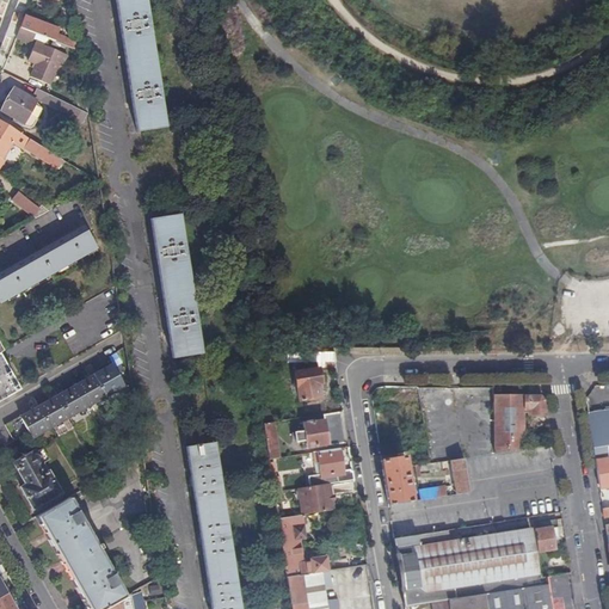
[(118,0),(140,131),(167,125),(147,0),(118,0)]
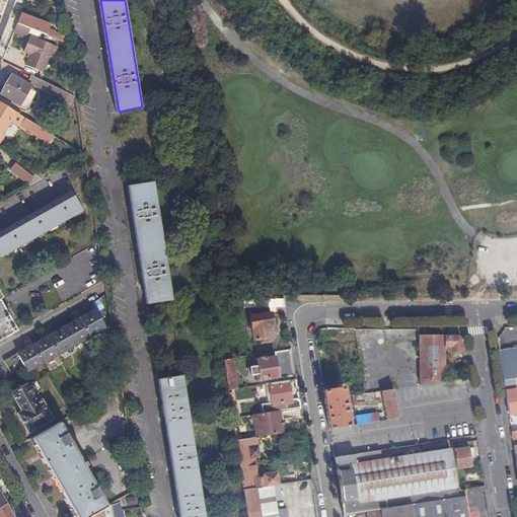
[(62,6),(53,2),(51,7),(60,11),(62,6)]
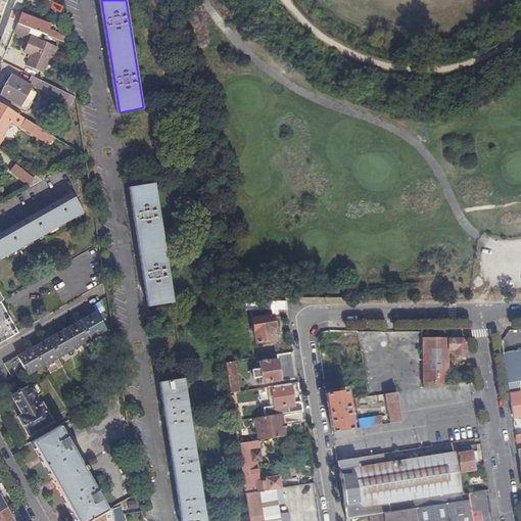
[(52,25),(22,12),(19,22),(33,29),(68,42),(67,36),(58,33),(58,32),(51,29),(52,25)]
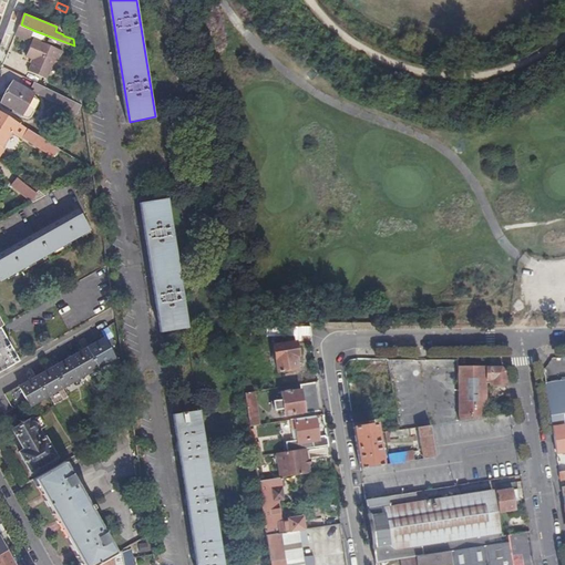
[(36,31),(21,24),(17,33),(32,40),(36,31)]
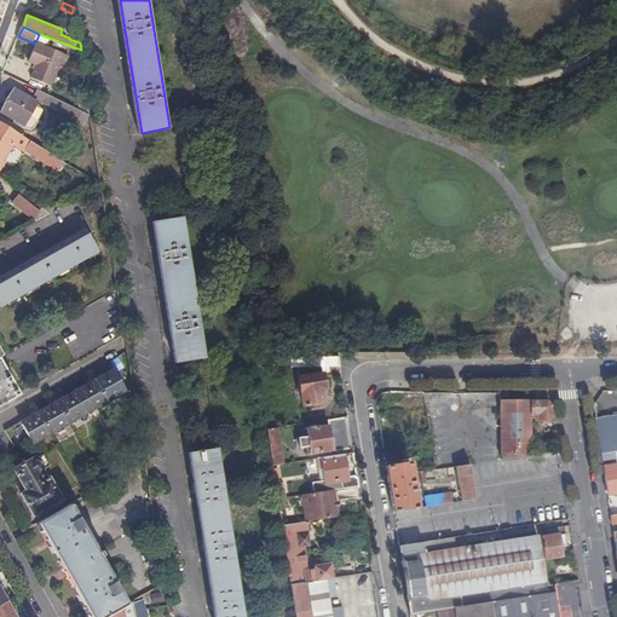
[(70,55),(39,42),(32,62),(40,64),(35,78),(53,85),(63,63),(67,64),(70,55)]
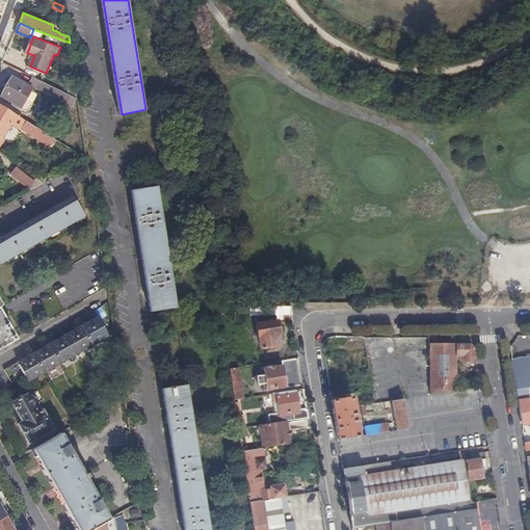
[(33,87),(15,77),(3,96),(22,106),(33,87)]
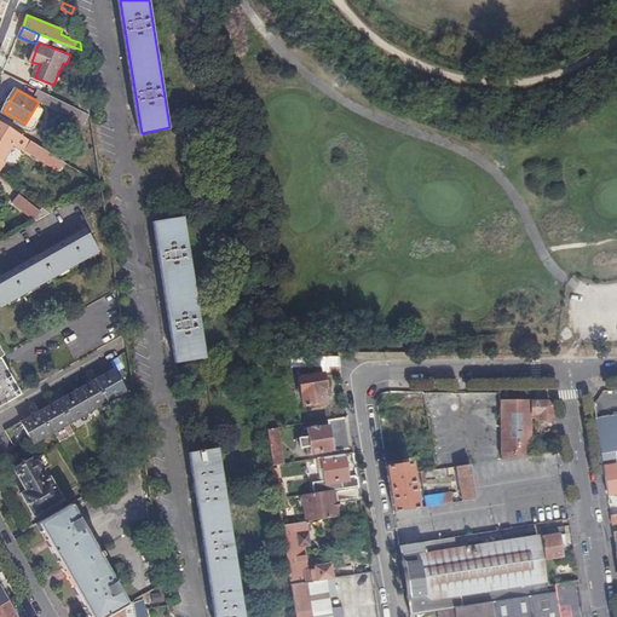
[(84,110),(44,91),(40,98),(80,119),(84,110)]
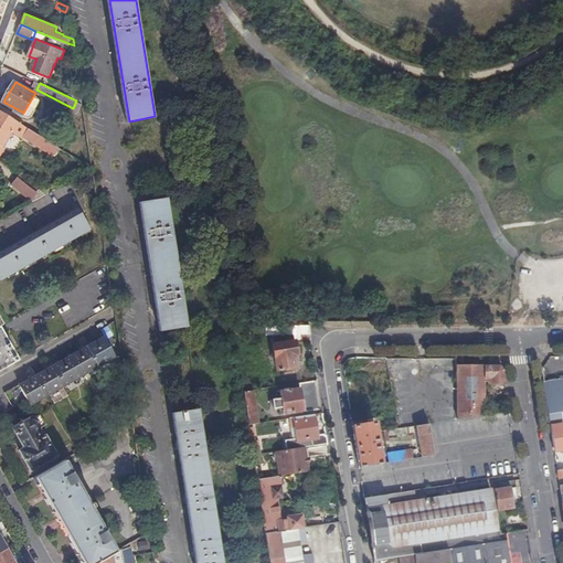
[(59,147),(59,146),(0,108),(0,152),(4,146),(13,131),(23,138),(25,136),(55,155),(61,148),(59,147)]
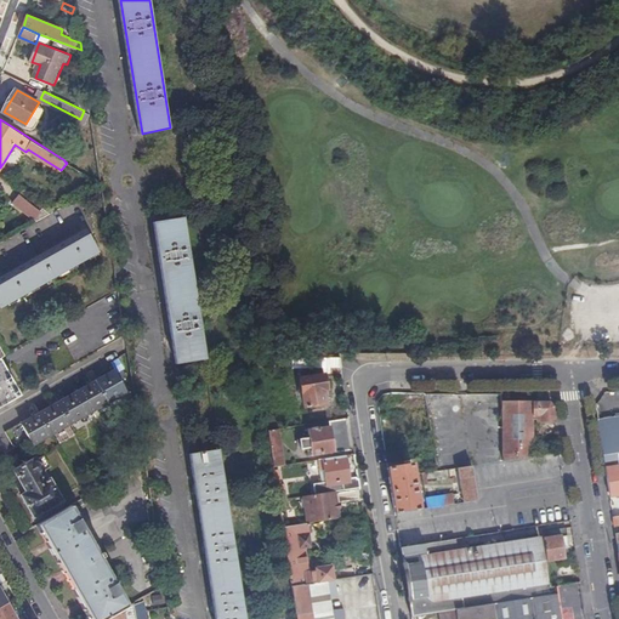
[(37,219),(45,209),(23,192),(15,202),(37,219)]
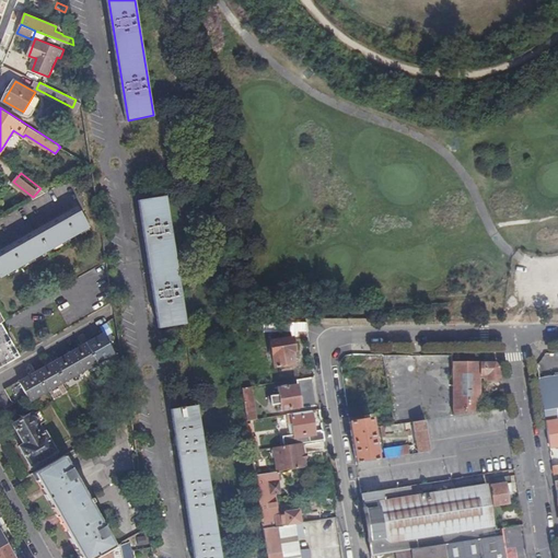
[(34,199),(46,193),(41,188),(33,197),(34,199)]
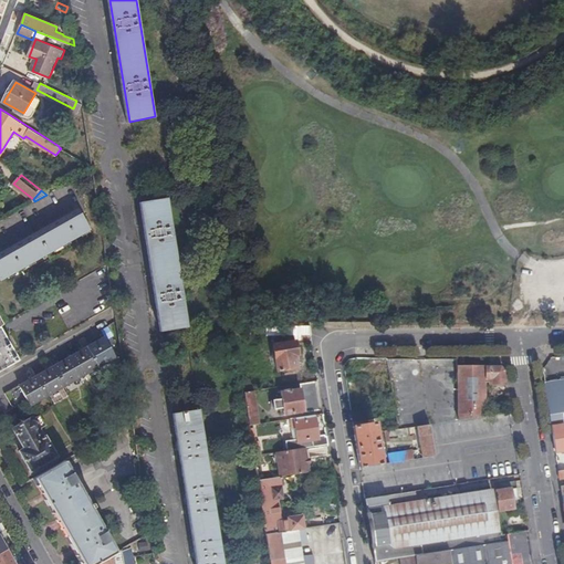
[(168,197),(142,201),(163,331),(189,326),(168,197)]
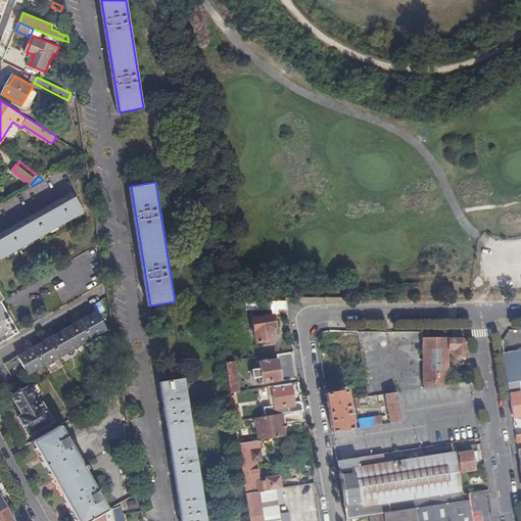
[(0,255),(1,256),(1,257),(84,211),(76,197),(0,239),(0,255)]
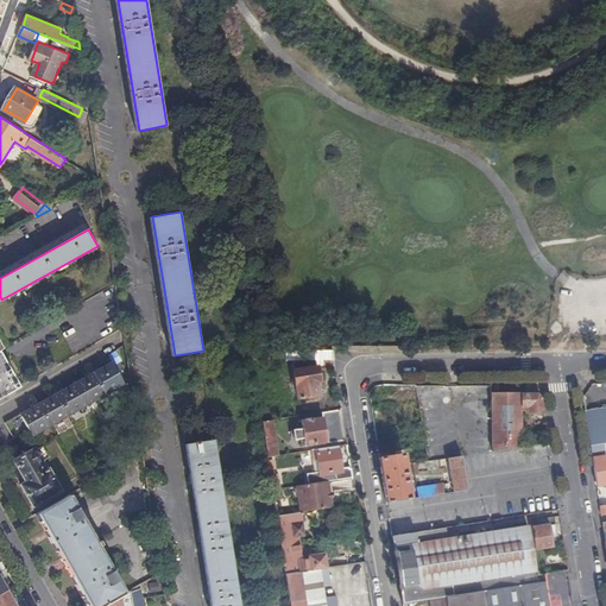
[(335,348),(286,349),(289,359),(319,359),(326,359),(336,359),(335,348)]
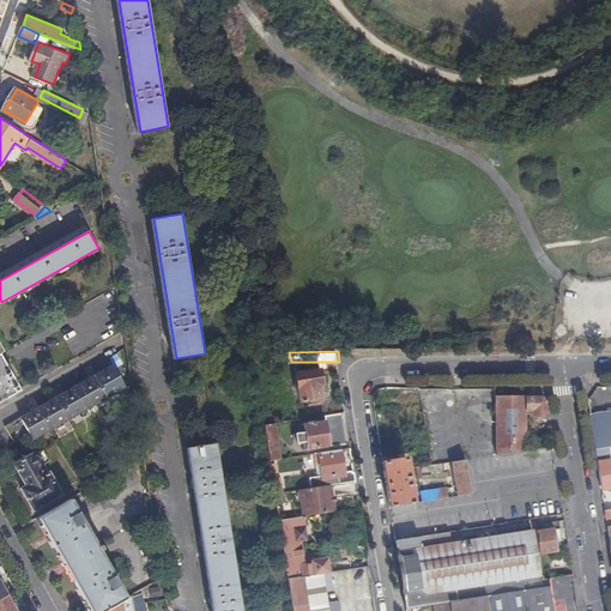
[(0,401),(20,391),(0,354),(0,352),(0,401)]
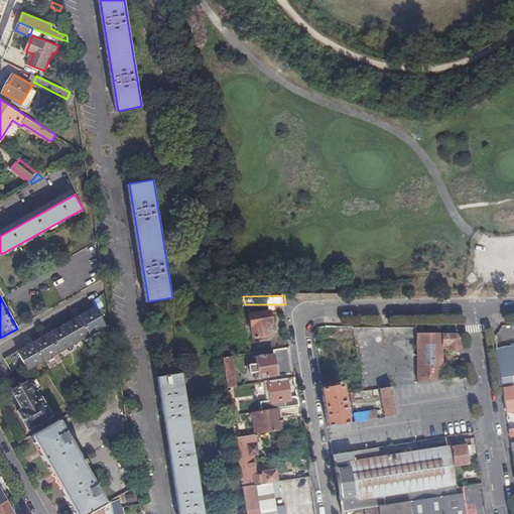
[(98,307),(7,358),(14,371),(27,364),(30,368),(107,326),(98,307)]
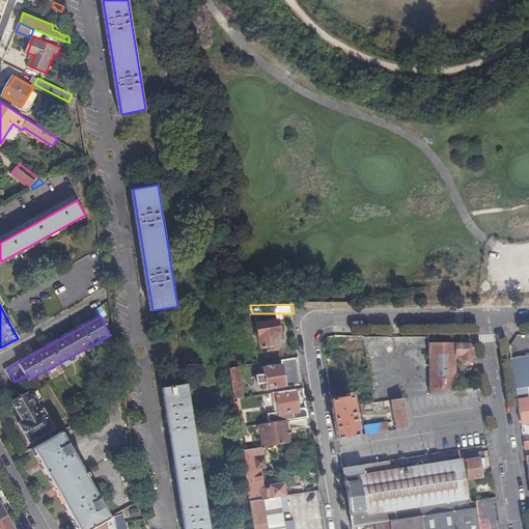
[(281,332),(279,318),(258,322),(262,346),(280,343),(279,332),(281,332)]
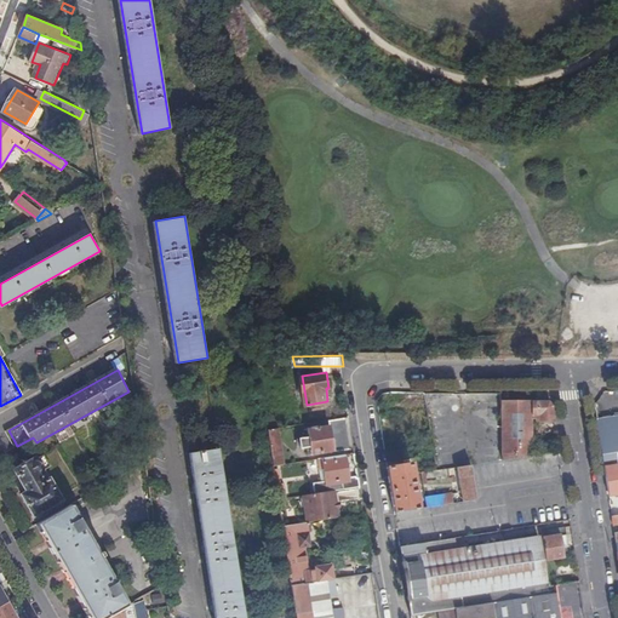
[(555,404),(551,400),(504,400),(505,458),(534,453),(533,418),(534,417),(538,417),(538,421),(558,419),(555,404)]
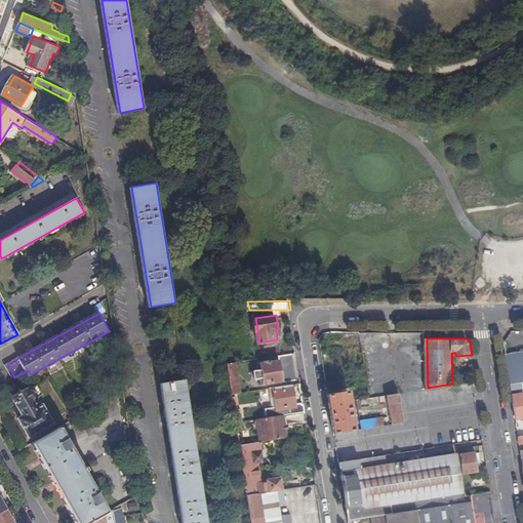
[(297,380),(293,354),(280,356),(281,360),(264,363),(265,369),(255,370),(256,378),(266,377),(267,384),(284,381),(285,383),(297,380)]
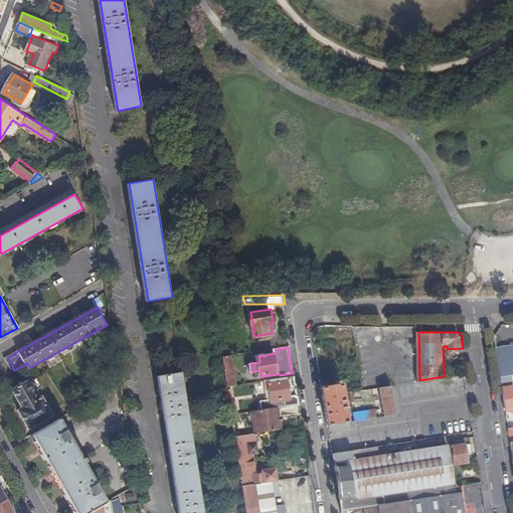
[(512,351),(499,354),(508,410),(512,409),(512,426),(511,428),(512,436),(512,351)]
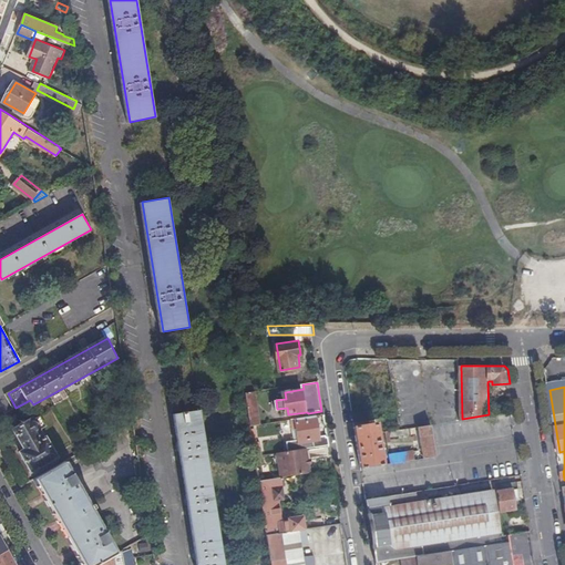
[(263,423),(257,391),(247,392),(253,425),(263,423)]
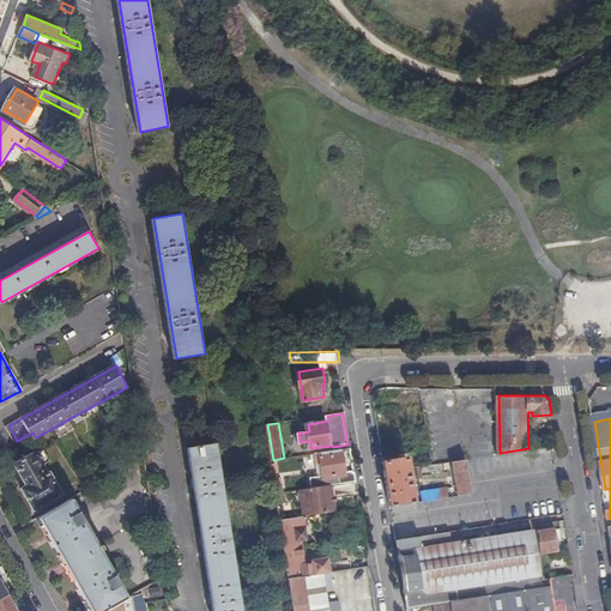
[(545,446),(555,445),(552,427),(543,428),(545,446)]
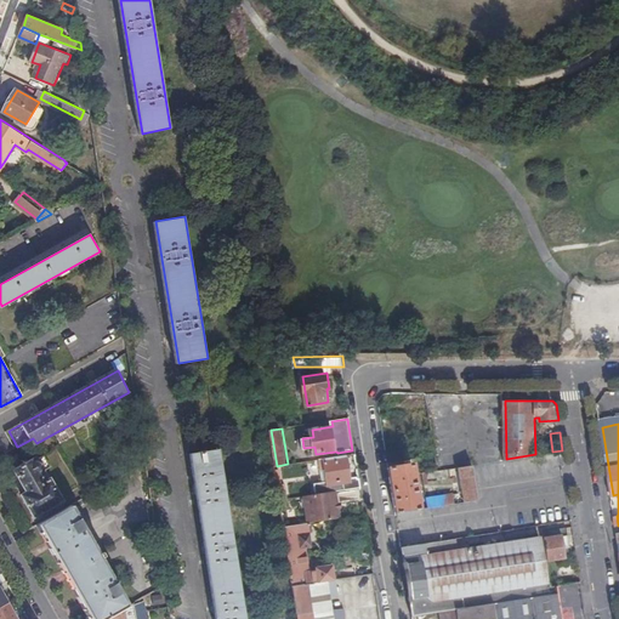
[(245,618),(221,448),(205,450),(205,449),(200,450),(191,453),(216,618),(245,618)]
